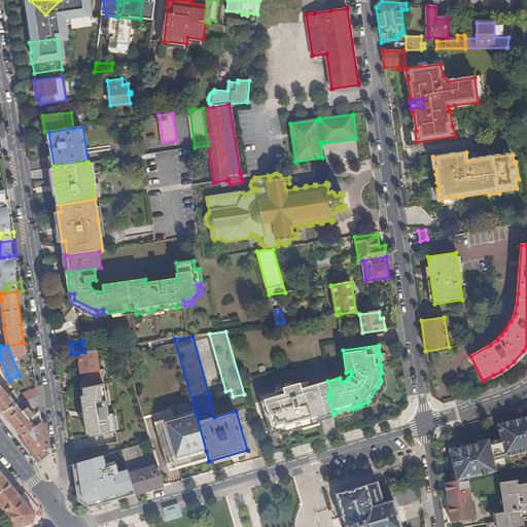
[(81,383),(79,388),(82,387),(103,383),(102,375),(106,369),(104,369),(103,360),(98,361),(96,350),(84,352),(78,353),(78,355),(77,355),(77,356),(77,362),(78,363),(79,363),(80,372),(88,372),(81,383)]
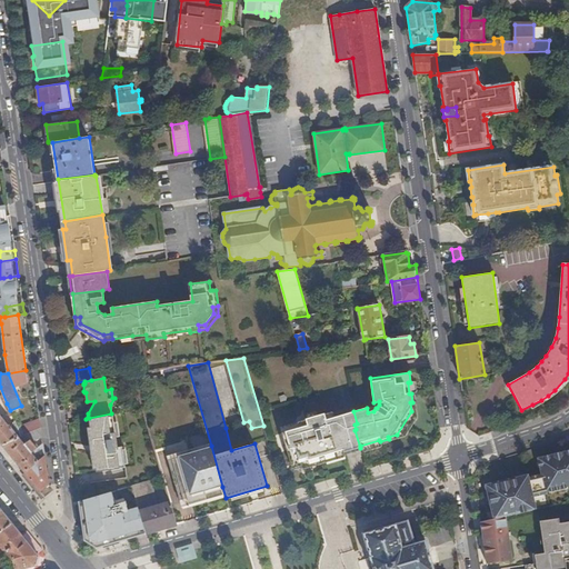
[(353,411),(331,418),(333,430),(336,429),(338,435),(340,435),(345,452),(360,448),(355,430),(356,429),(355,425),(357,423),(353,411)]
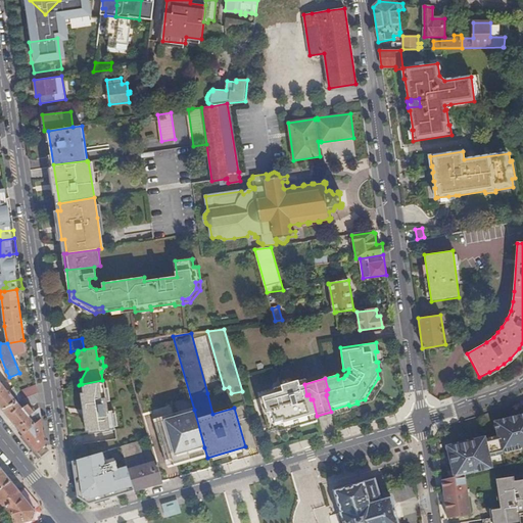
[(102,380),(82,384),(86,409),(88,409),(88,414),(86,415),(89,433),(114,429),(112,411),(108,411),(104,387),(103,387),(103,380),(102,380)]
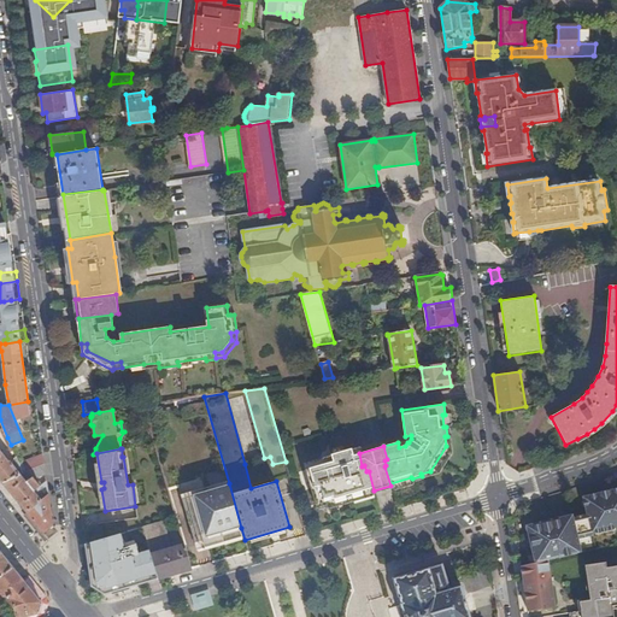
[(362,466),(359,453),(353,454),(351,448),(330,454),(333,460),(304,469),(315,506),(325,504),(324,501),(371,488),(371,491),(374,491),(369,471),(366,471),(364,465),(362,466)]
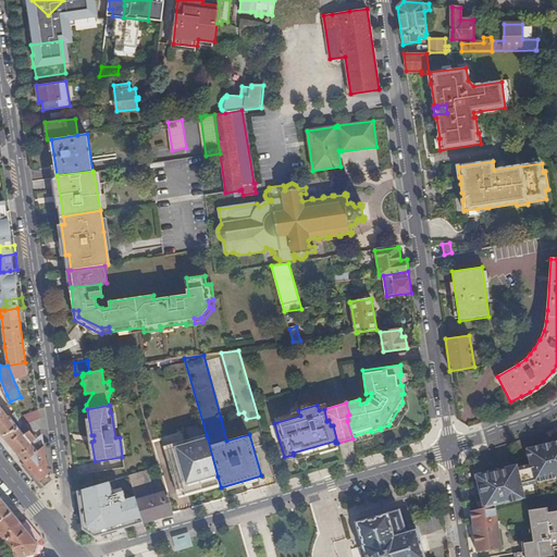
[(0,432),(2,435),(17,428),(21,426),(14,411),(9,418),(0,406),(0,432)]
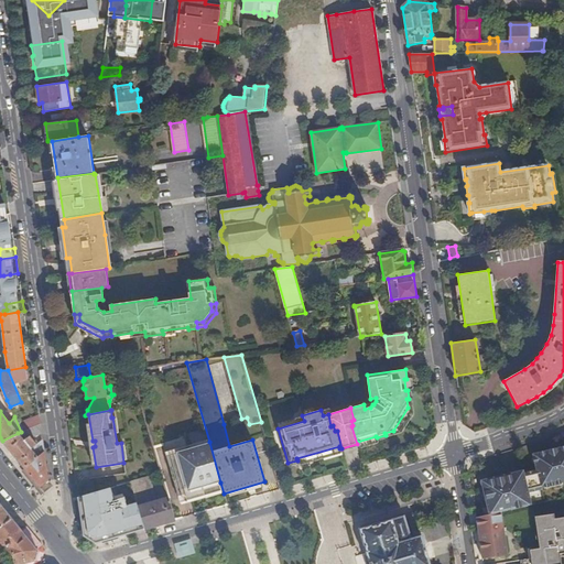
[(40,423),(39,414),(24,420),(28,429),(30,427),(40,423)]
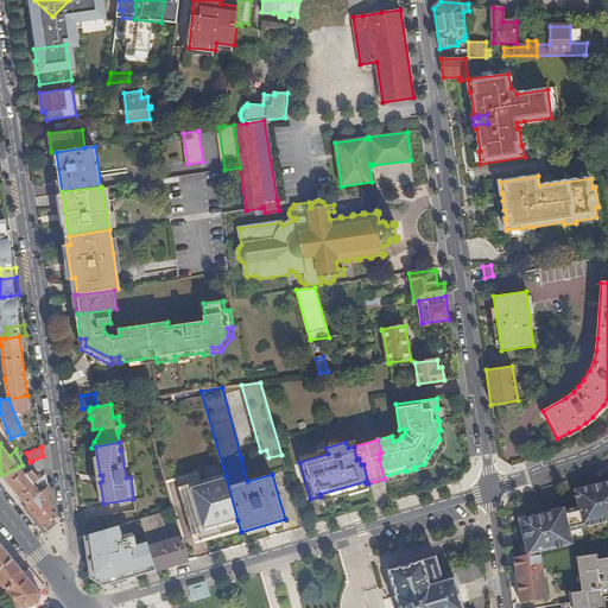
[(286,470),(282,455),(268,457),(266,450),(260,451),(241,457),(247,481),(272,474),(286,470)]
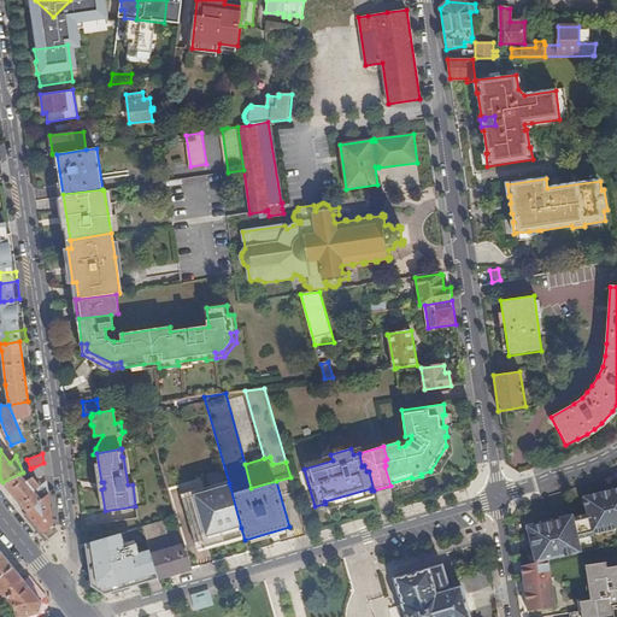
[(45,470),(43,463),(33,468),(36,474),(45,470)]
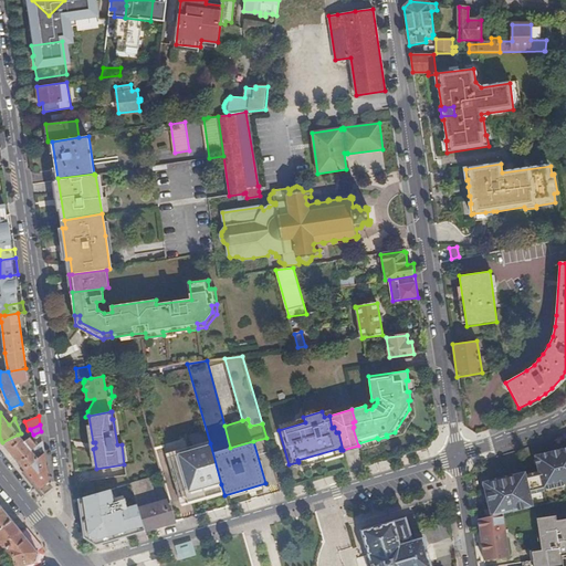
[(18,435),(2,442),(24,469),(44,453),(42,440),(37,446),(30,438),(24,442),(18,435)]
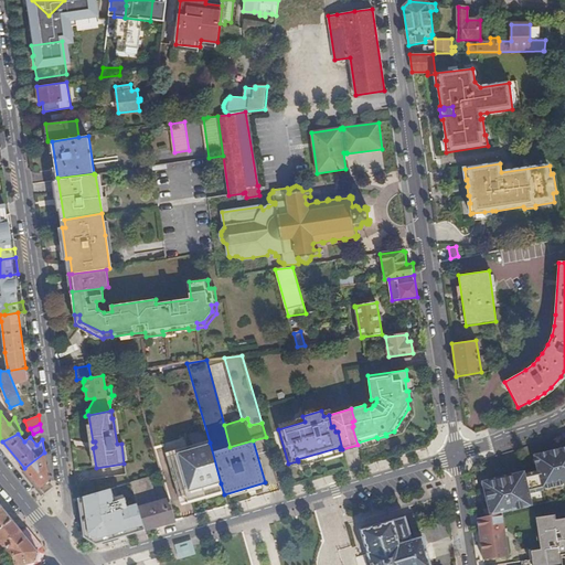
[(167,456),(209,444),(206,439),(166,451),(167,456)]
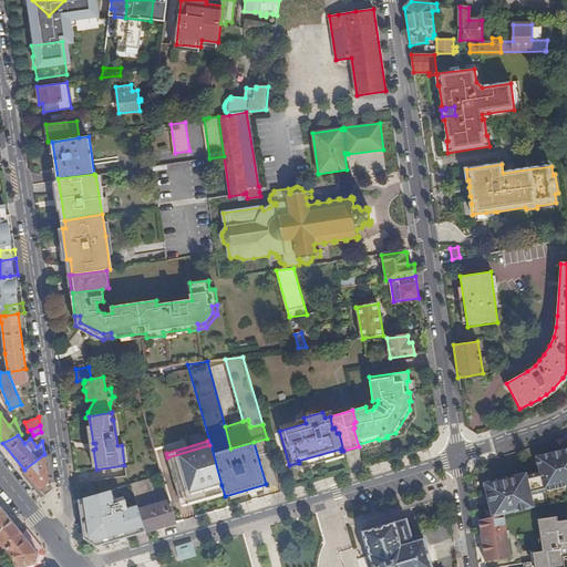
[(179,498),(188,495),(220,486),(222,485),(210,444),(209,445),(167,457),(173,476),(178,498),(179,498)]
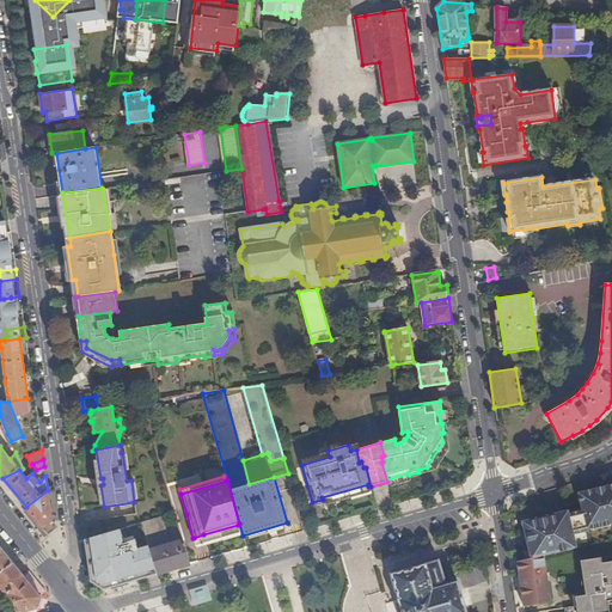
[(532,558),(543,555),(611,538),(611,484),(580,493),(583,508),(568,512),(568,510),(524,521),(526,533),(530,532),(531,540),(528,540),(532,558)]
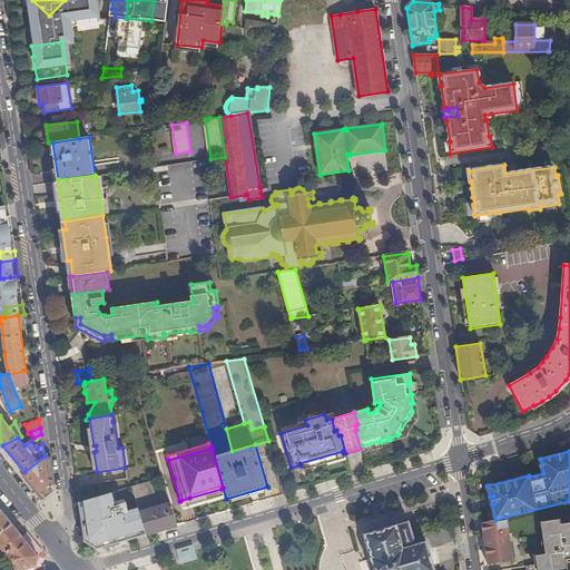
[(45,457),(25,472),(40,492),(49,485),(45,457)]
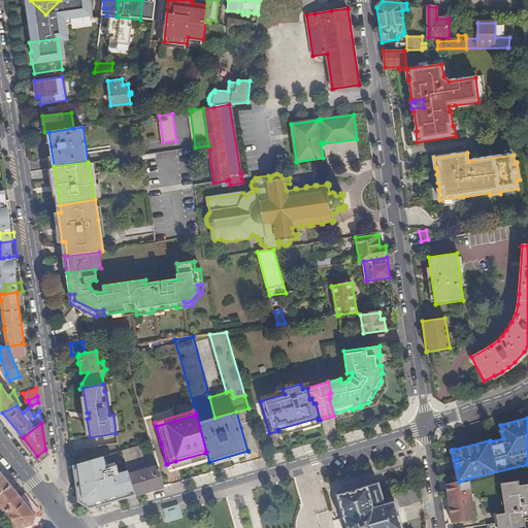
[(151,442),(74,466),(79,502),(91,508),(135,495),(163,487),(158,466),(151,442)]
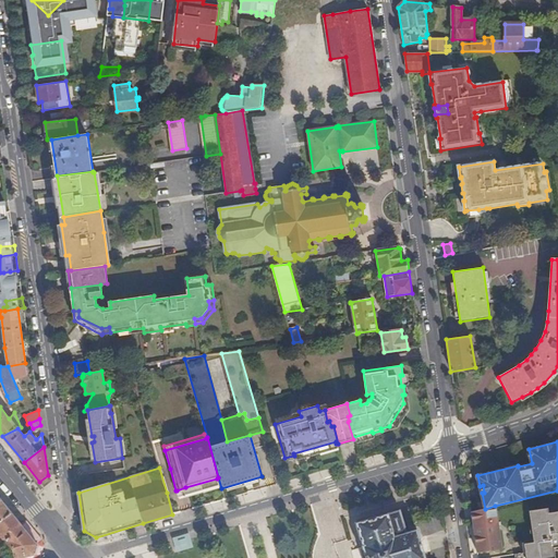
[(48,475),(39,482),(44,487),(51,481),(48,475)]
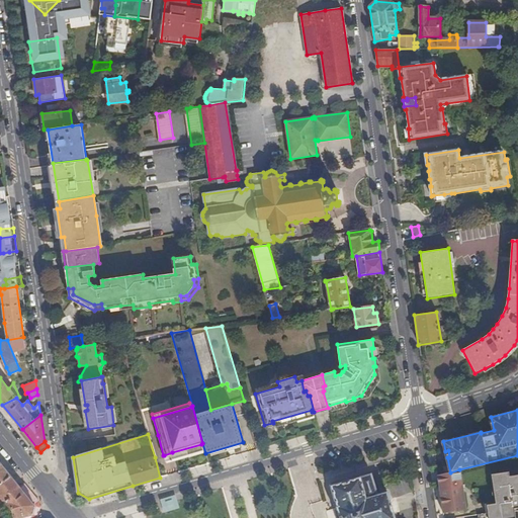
[(202,448),(201,444),(172,452),(164,455),(163,455),(165,459),(202,448)]
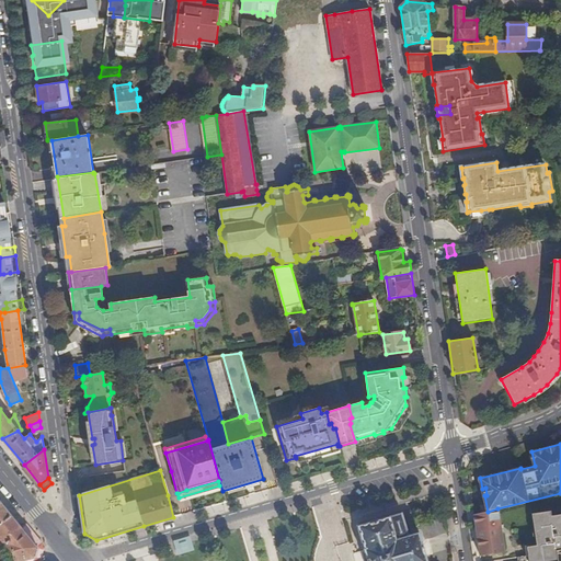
[(13,550),(16,560),(20,560),(34,558),(37,547),(7,508),(0,500),(0,537),(6,544),(0,548),(4,552),(13,550)]
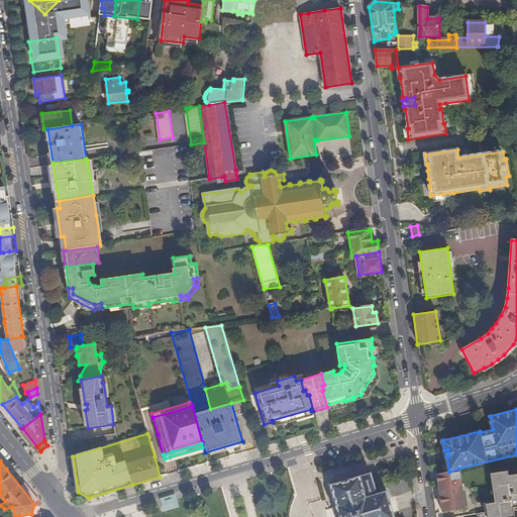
[(389,478),(403,474),(399,461),(386,466),(389,478)]
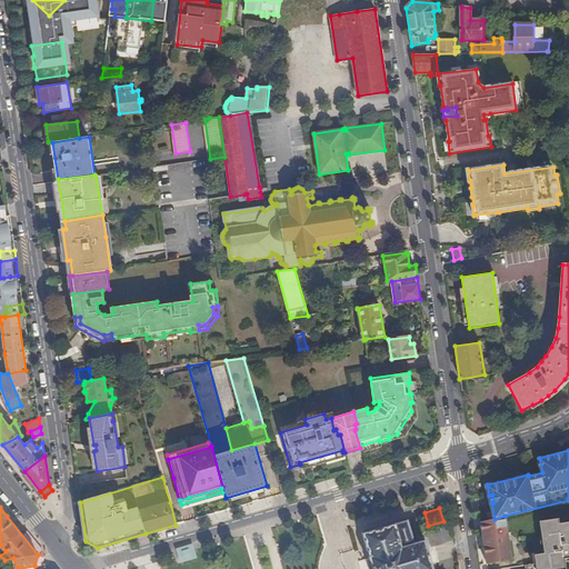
[(511,559),(505,516),(495,519),(480,522),(487,563),(511,559)]
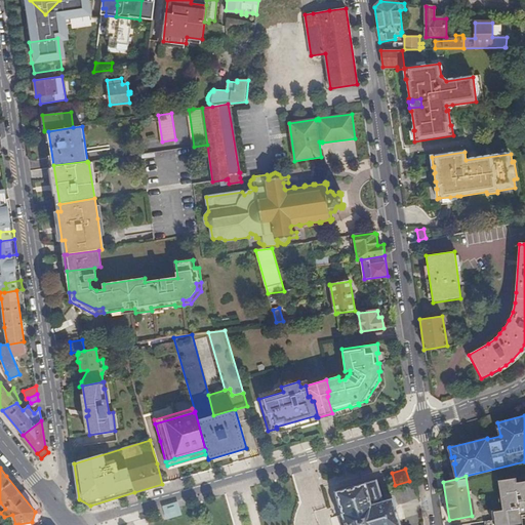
[(485,521),(485,524),(522,524),(517,524),(516,515),(521,515),(524,513),(524,480),(516,482),(516,478),(498,480),(502,511),(508,510),(509,517),(492,520),(485,521)]
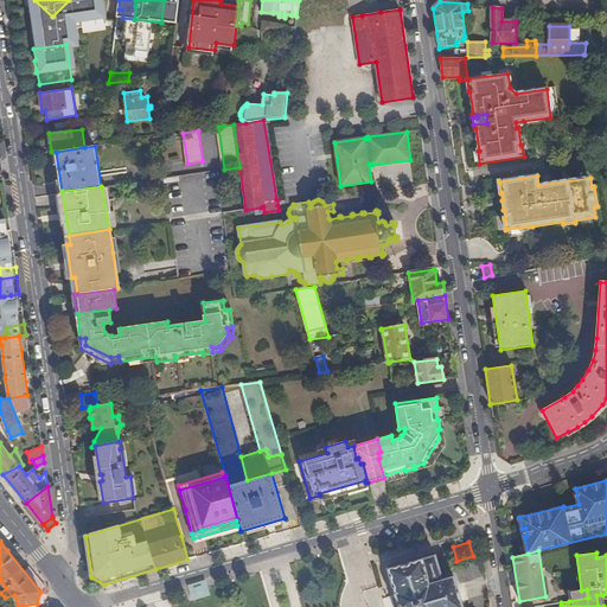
[(462,606),(454,576),(442,580),(435,556),(388,569),(395,593),(394,593),(397,606),(462,606)]
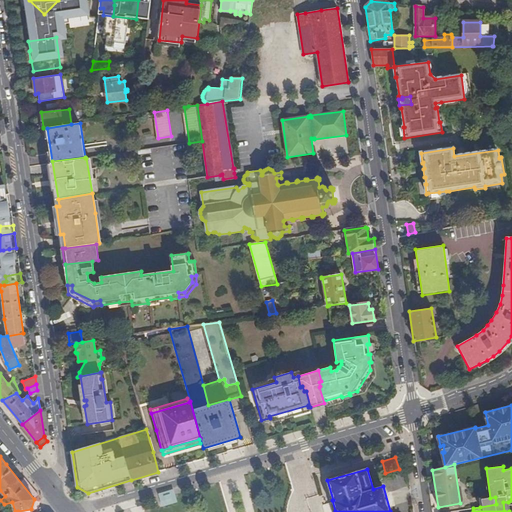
[(401,475),(399,469),(385,473),(387,479),(401,475)]
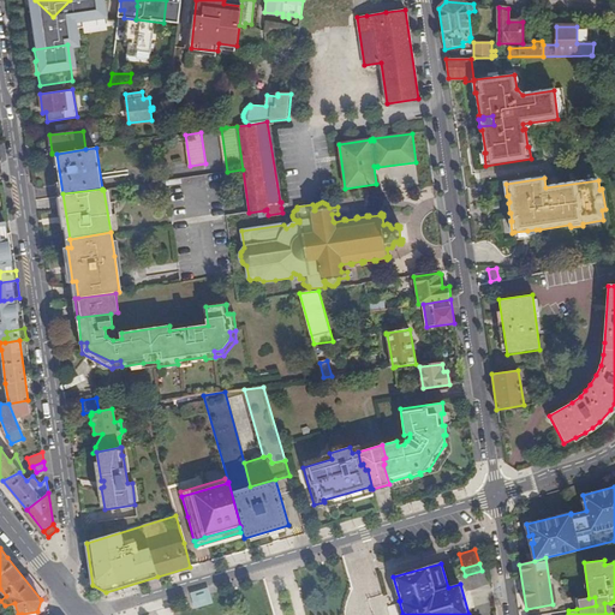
[(575,599),(577,609),(596,605),(595,597),(589,598),(575,599)]
